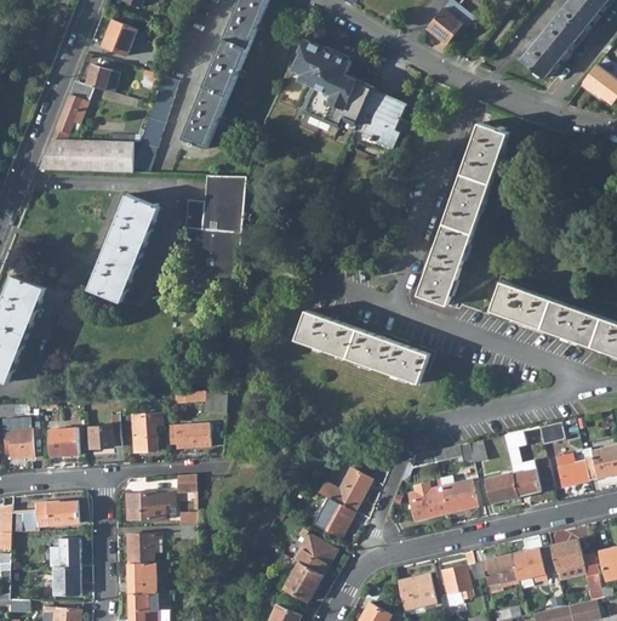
[(236,0),(181,137),(204,147),(264,0),(236,0)]
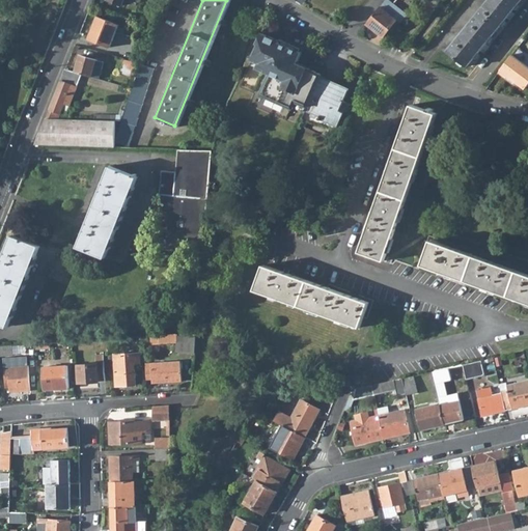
[(382,0),(378,5),(363,23),(381,36),(394,20),(400,10),(387,0),(382,0)]
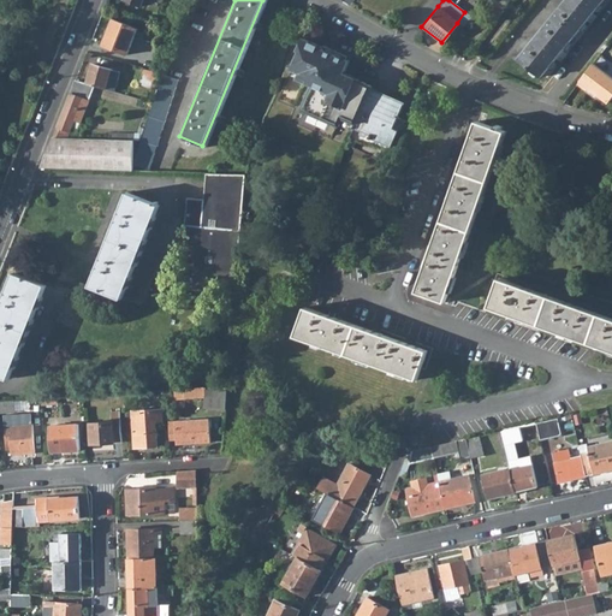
[(538,77),(599,0),(563,0),(516,59),(538,77)]
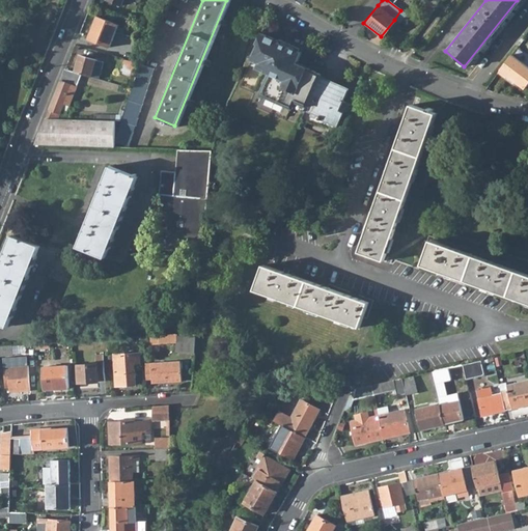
[(406,15),(400,10),(394,20),(398,23),(406,15)]
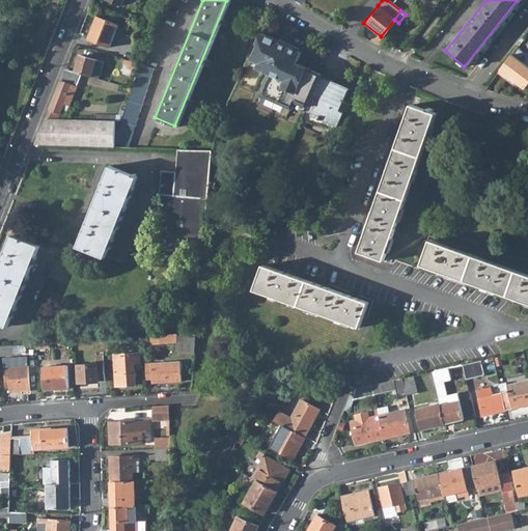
[(93,17),(85,38),(106,47),(115,25),(93,17)]
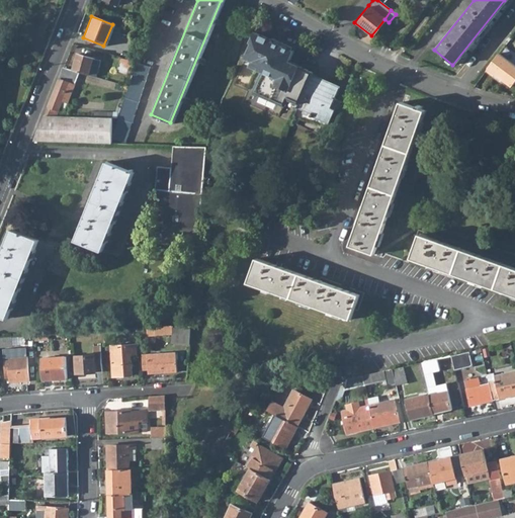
[(296,103),(310,75),(311,73),(296,66),(295,68),(285,64),(291,51),(279,46),(280,42),(271,38),(270,40),(253,32),(249,42),(250,44),(244,59),(251,62),(249,66),(261,72),(252,92),(283,106),(286,99),(296,103)]
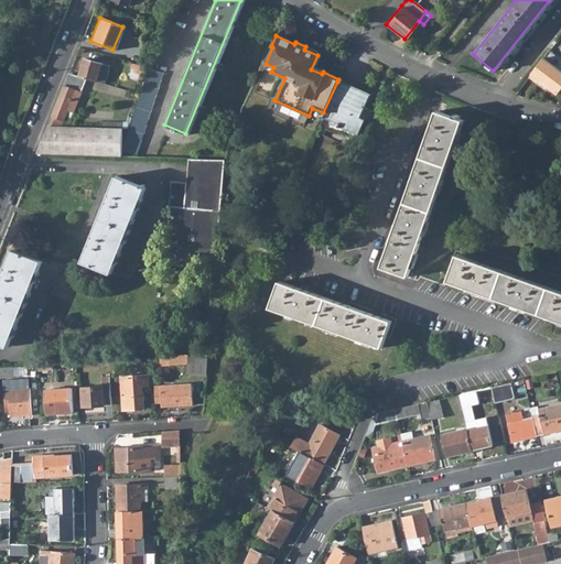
[(560,72),(541,57),(527,76),(535,82),(536,79),(556,95),(560,86),(560,72)]
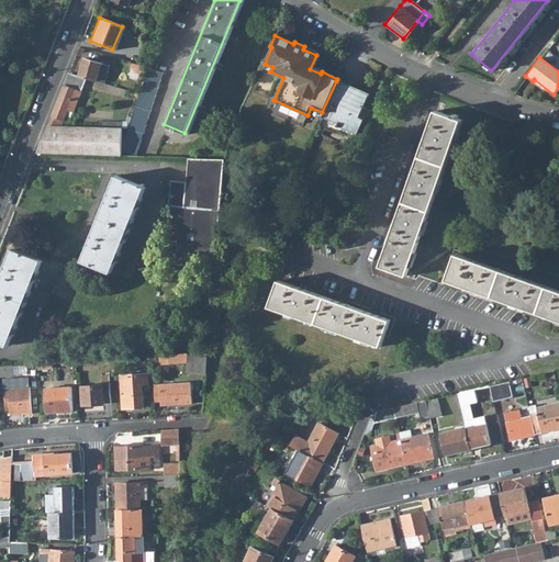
[(81,58),(76,76),(84,78),(93,81),(94,80),(100,80),(105,66),(99,64),(81,58)]
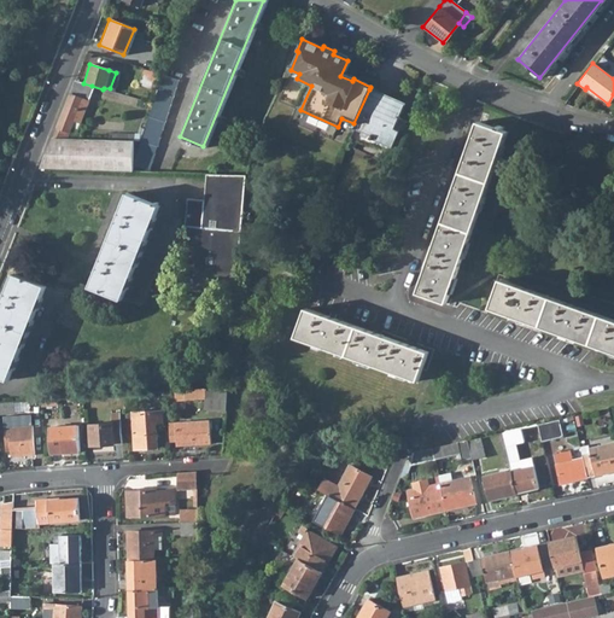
[(136,83),(155,89),(159,74),(140,68),(136,83)]
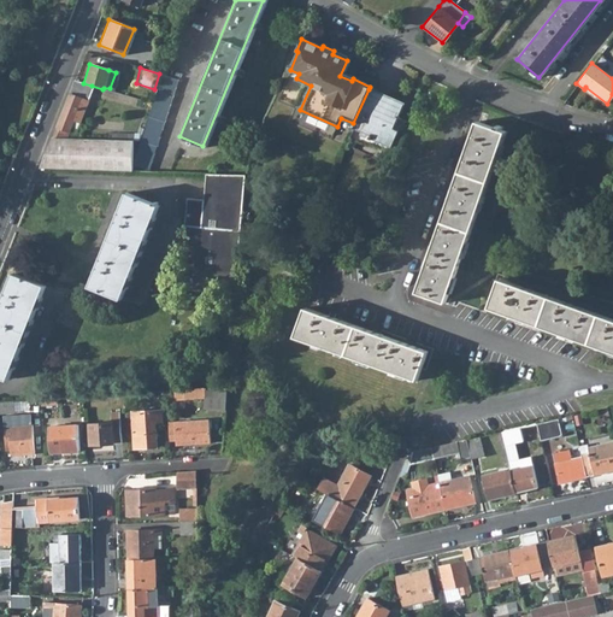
[(154,89),(131,166),(145,171),(175,80),(159,74),(154,89)]
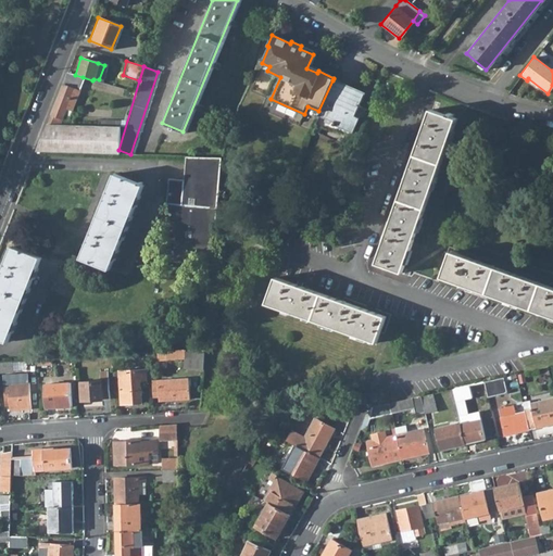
[(68,111),(83,77),(75,75),(65,73),(44,125),(58,125),(62,114),(64,109),(68,111)]
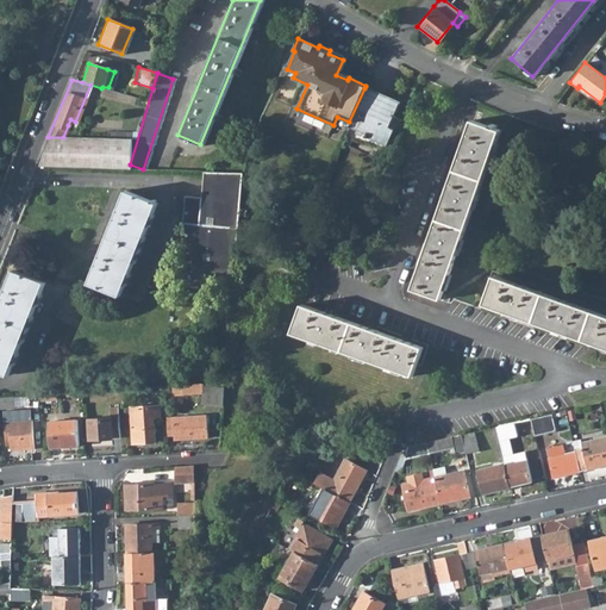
[(349,122),(348,125),(363,132),(362,136),(383,145),(391,130),(386,128),(398,103),(364,88),(349,122)]
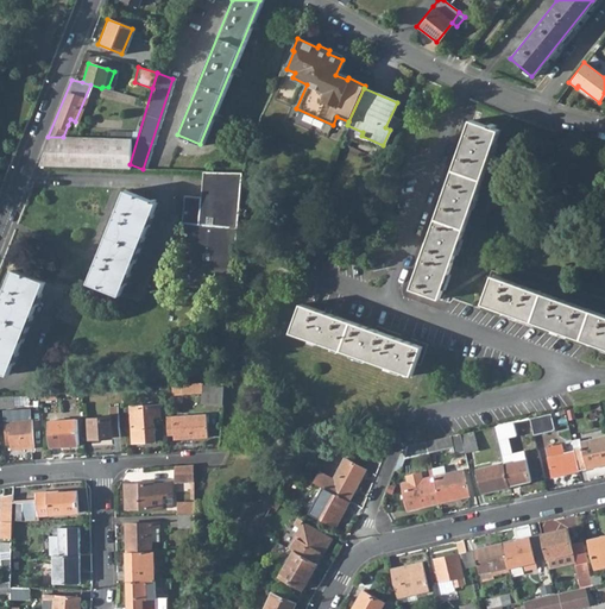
[(421,92),(416,101),(426,106),(430,95),(421,92)]
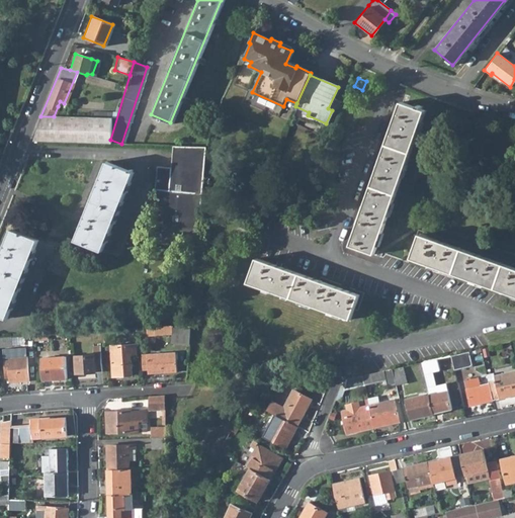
[(399,102),(347,246),(371,254),(423,110),(399,102)]
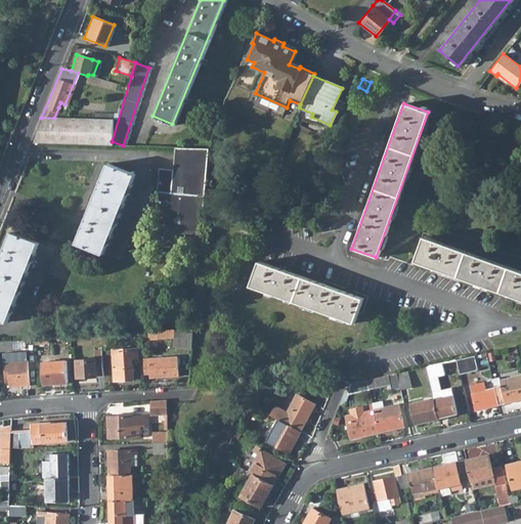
[(99,114),(99,119),(111,120),(117,120),(121,110),(116,107),(114,113),(99,114)]
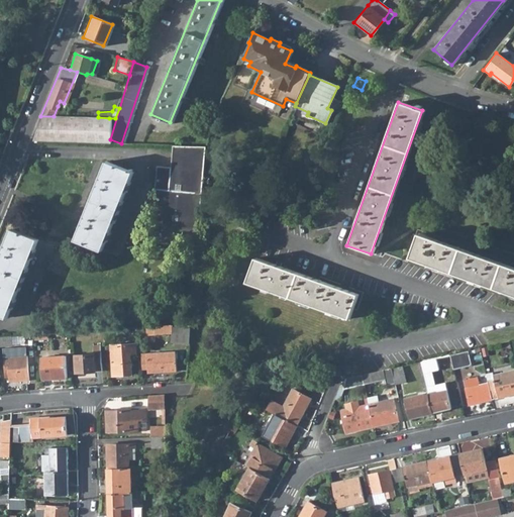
[(109,139),(109,118),(98,117),(91,117),(54,116),(40,116),(30,141),(108,143),(109,139)]
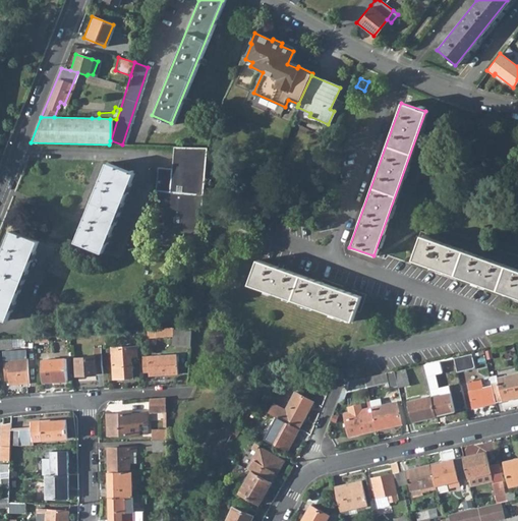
[(156,167),(148,244),(196,248),(199,209),(205,148),(171,147),(169,168),(156,167)]
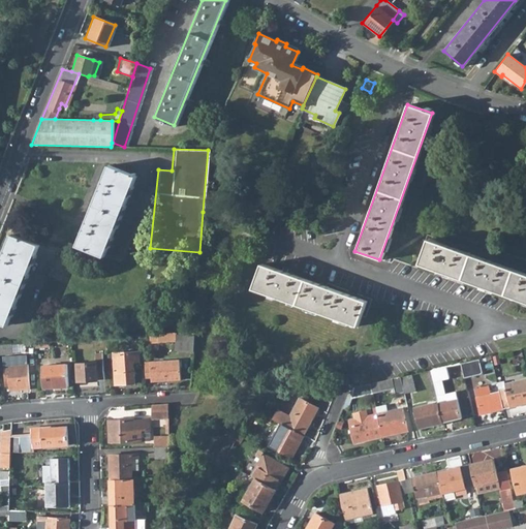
[(107,165),(74,245),(101,256),(134,177),(107,165)]
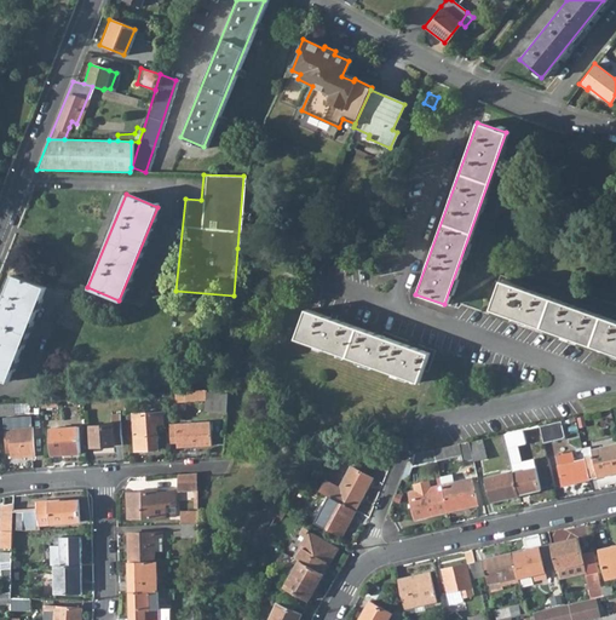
[(11,275),(0,302),(0,378),(5,380),(42,287),(11,275)]
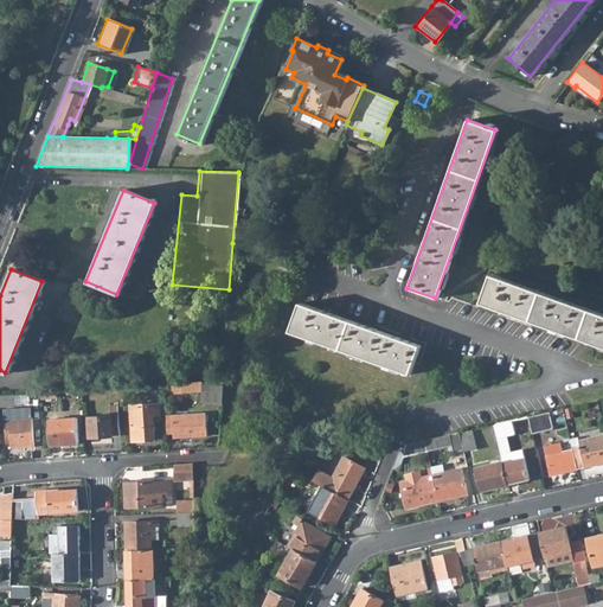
[(602,314),(488,274),(479,302),(602,346),(602,314)]
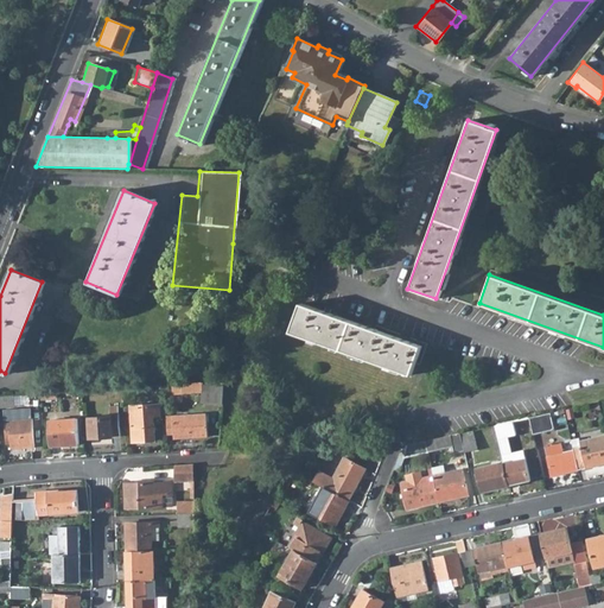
[(298,303),(287,331),(408,374),(418,346),(298,303)]
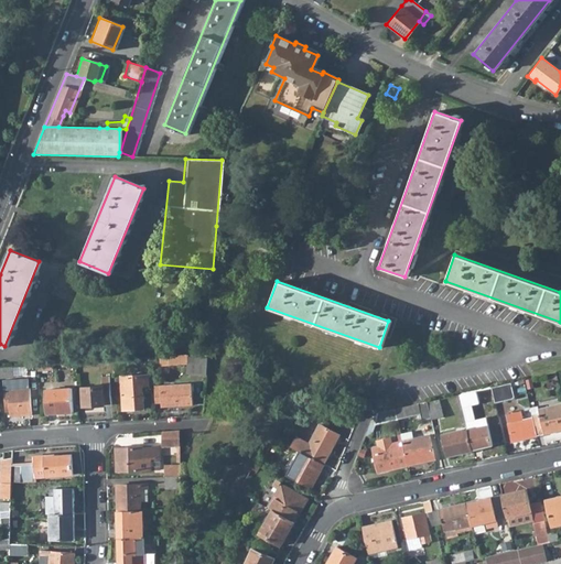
[(165,356),(165,365),(184,364),(184,373),(204,375),(205,358),(185,357),(185,355),(165,356)]
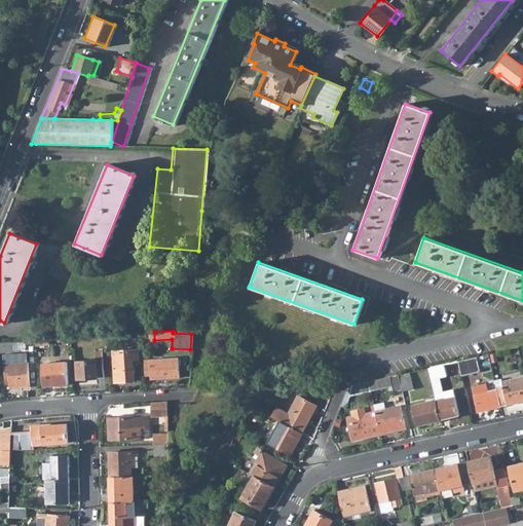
[(9,341),(0,342),(0,351),(10,351),(9,341)]
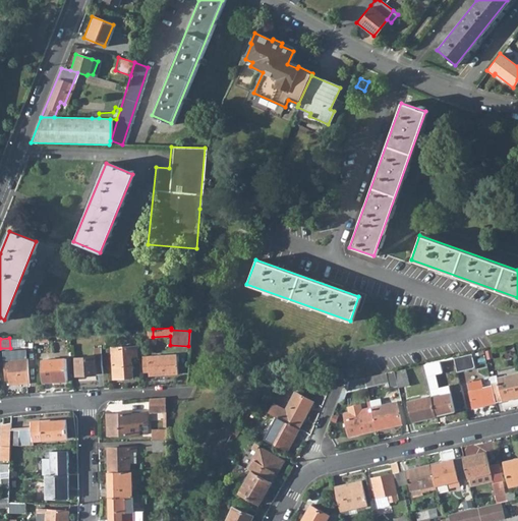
[(73,357),(74,374),(100,373),(99,347),(91,348),(92,356),(73,357)]
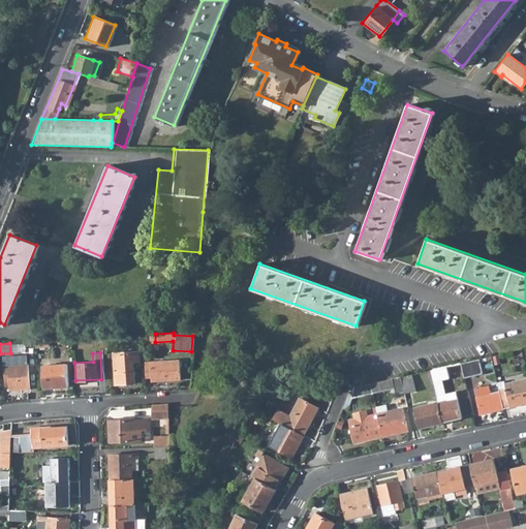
[(111,353),(113,383),(131,382),(130,361),(136,361),(136,352),(111,353)]
